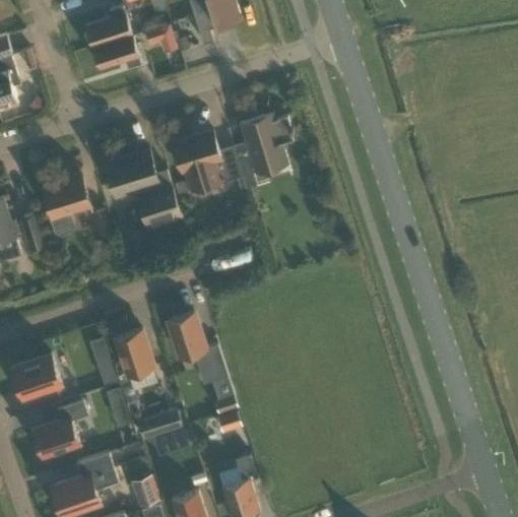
[(187,0),(192,15),(234,2),(233,0),(187,0)]
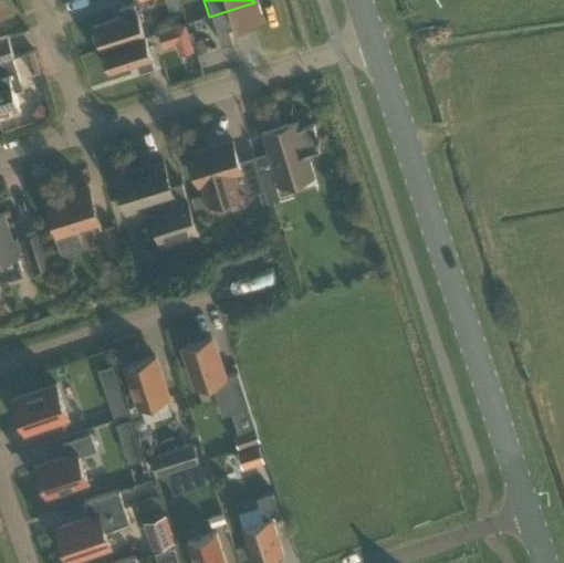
[(261,20),(254,2),(209,17),(220,49),(231,45),(227,32),(262,21),(261,20)]
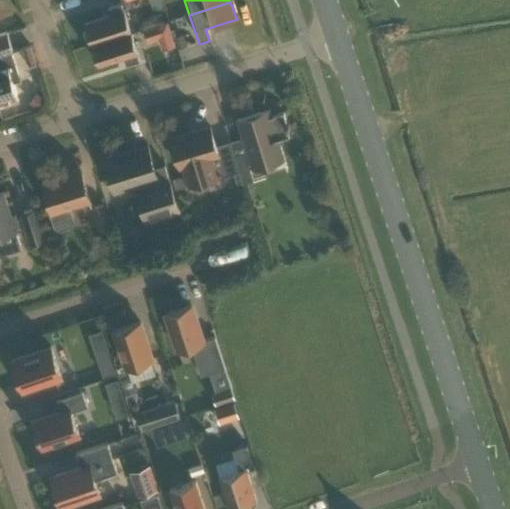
[(90,47),(129,34),(122,13),(119,6),(106,10),(108,18),(83,26),(90,47)]
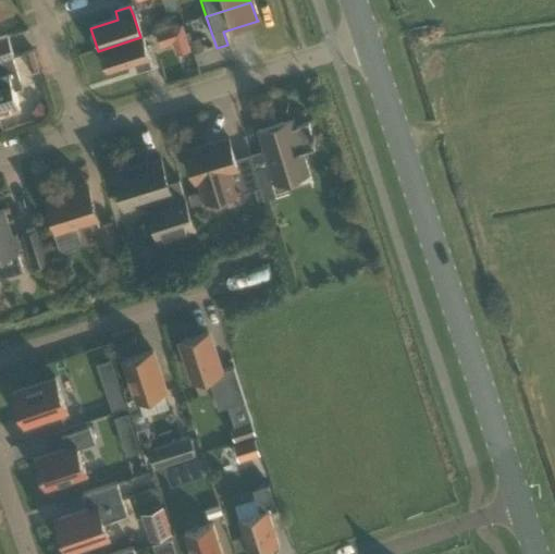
[(181,25),(155,34),(159,47),(171,42),(175,54),(188,50),(181,25)]
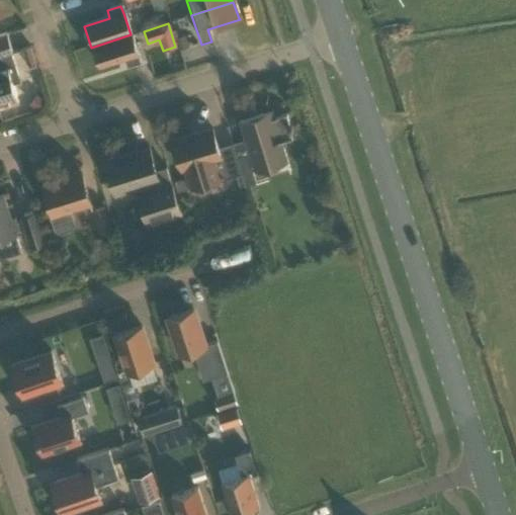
[(0,107),(17,102),(11,85),(19,82),(4,34),(0,35),(0,107)]
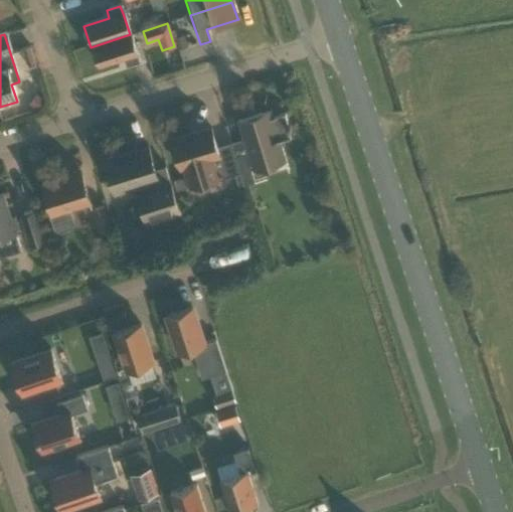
[(137,55),(130,34),(91,47),(98,68),(123,60),(125,68),(139,63),(136,55),(137,55)]
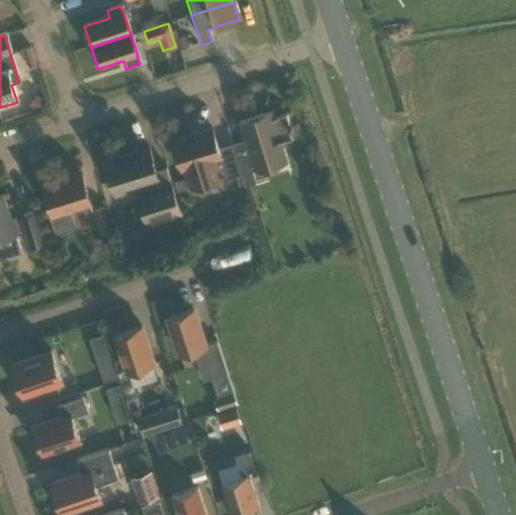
[(183,36),(175,39),(178,50),(187,47),(183,36)]
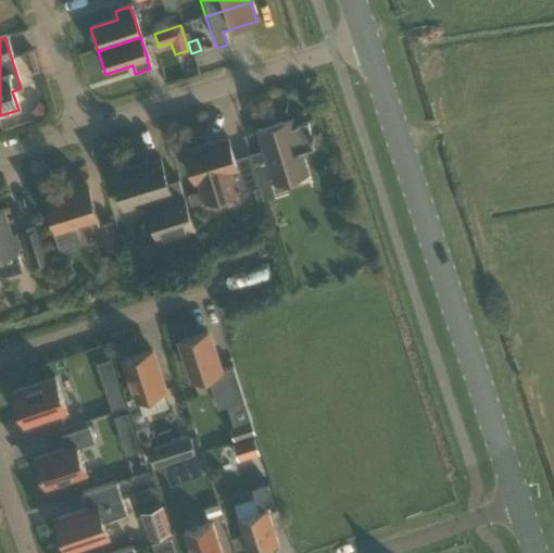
[(30,113),(38,118),(46,108),(38,102),(30,113)]
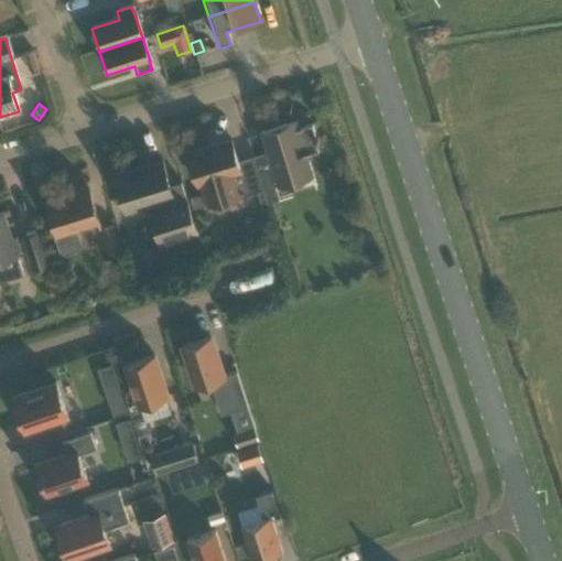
[(250,159),(261,192),(265,205),(278,202),(273,187),(276,187),(277,187),(311,177),(304,155),(317,151),(315,143),(317,142),(316,138),(314,138),(311,126),(296,130),(294,122),(259,132),(266,153),(250,159)]
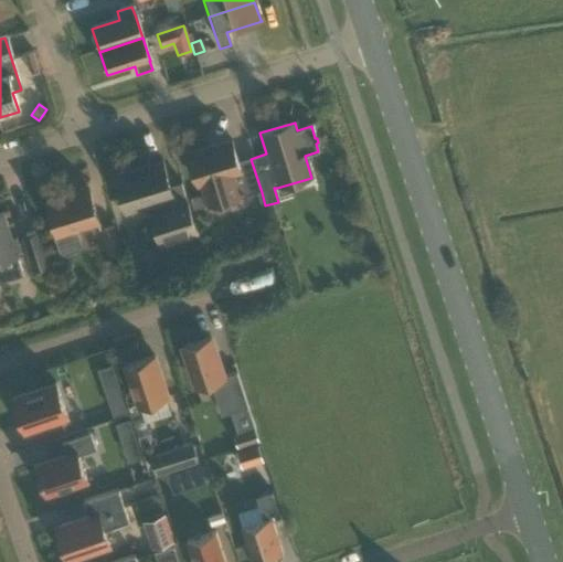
[(262,192),(251,159),(236,163),(230,142),(187,156),(197,187),(200,186),(203,195),(189,200),(192,212),(245,195),(245,197),(262,192)]
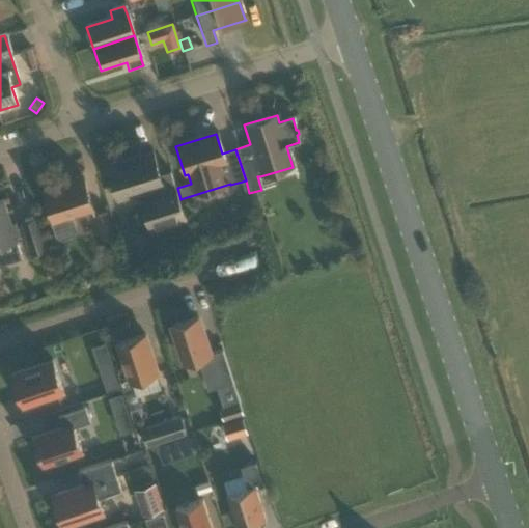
[(168,173),(159,176),(151,154),(107,168),(117,199),(155,188),(157,192),(138,198),(148,231),(184,221),(168,173)]
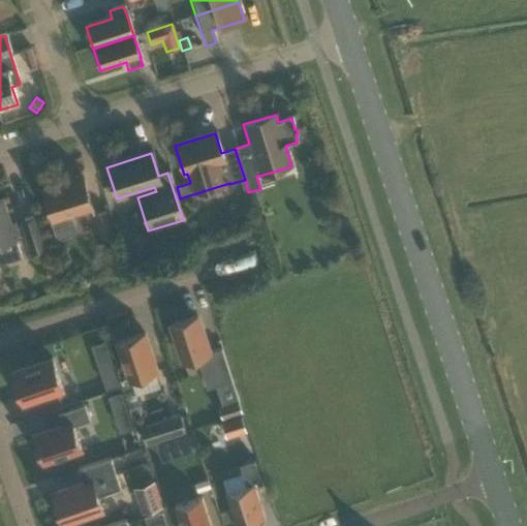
[(74,229),(70,217),(91,211),(81,176),(62,182),(63,184),(42,191),(52,223),(50,224),(54,237),(59,240),(71,236),(74,229)]
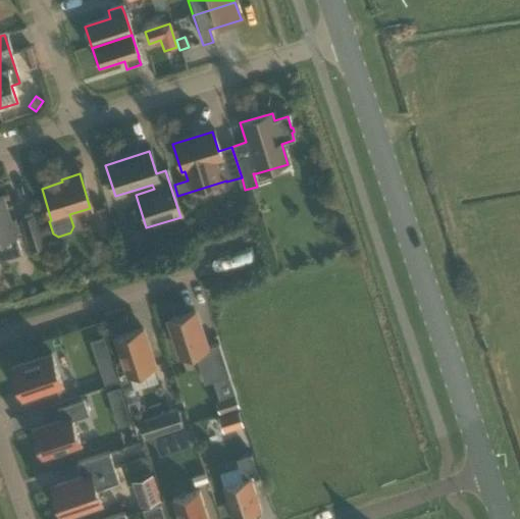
[(1,198),(0,198),(0,260),(19,255),(6,215),(6,214),(1,198)]
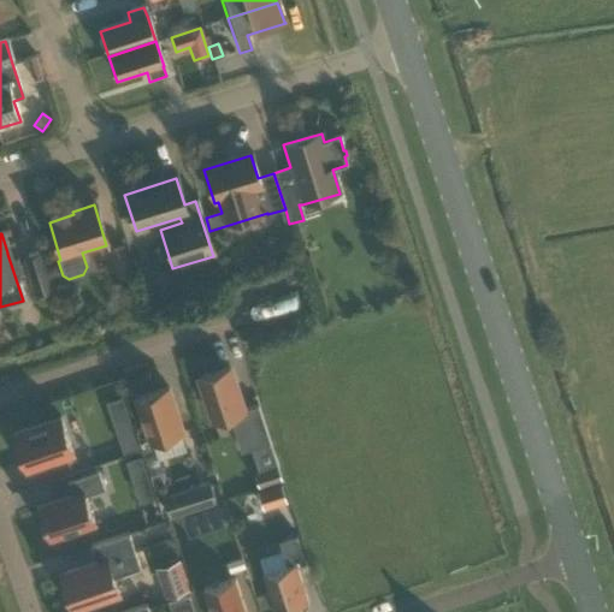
[(118,283),(133,278),(123,248),(108,253),(118,283)]
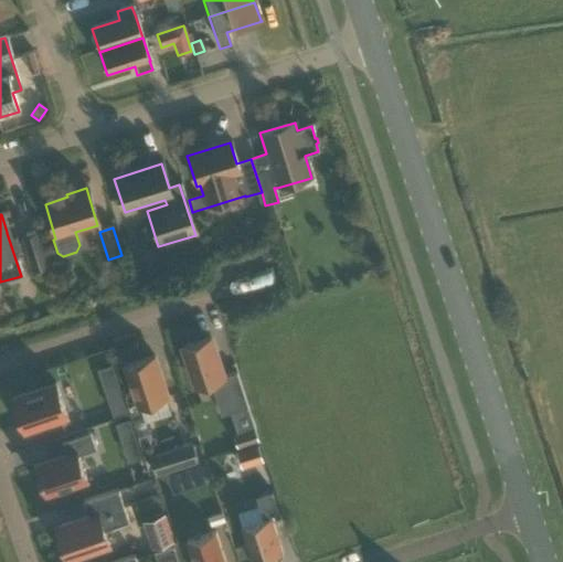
[(38,232),(20,237),(49,267),(38,232)]
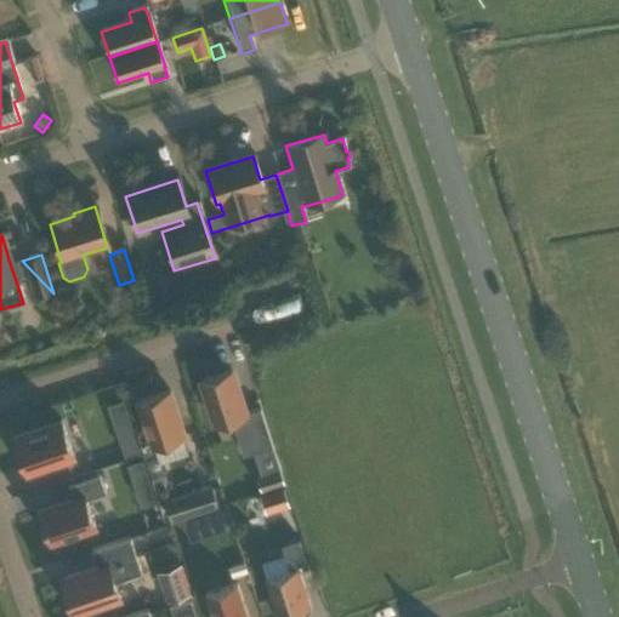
[(244,335),(249,346),(262,340),(259,329),(244,335)]
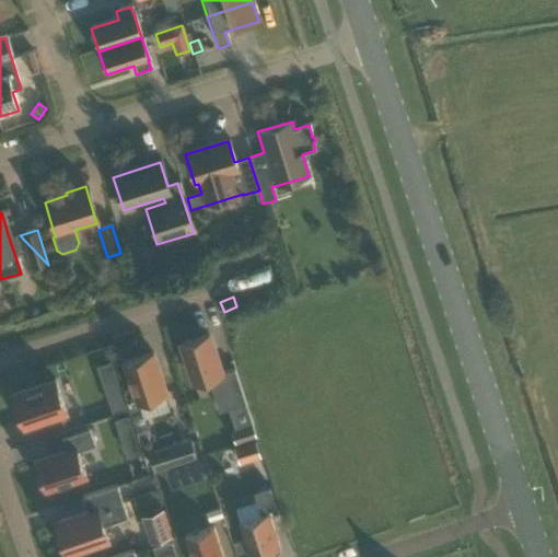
[(208,336),(179,346),(193,385),(207,380),(218,414),(228,410),(245,405),(234,371),(221,375),(208,336)]
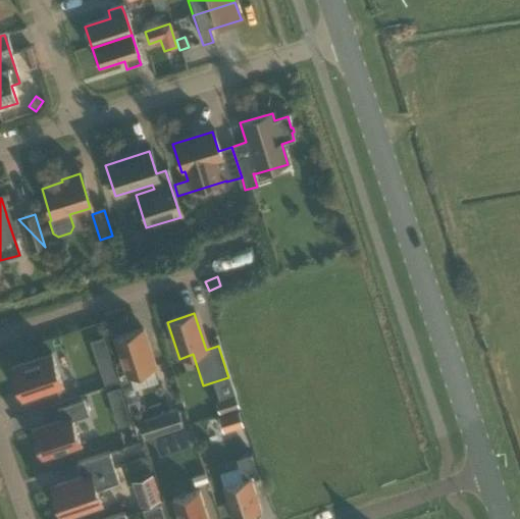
[(141,330),(114,340),(127,377),(153,369),(141,330)]
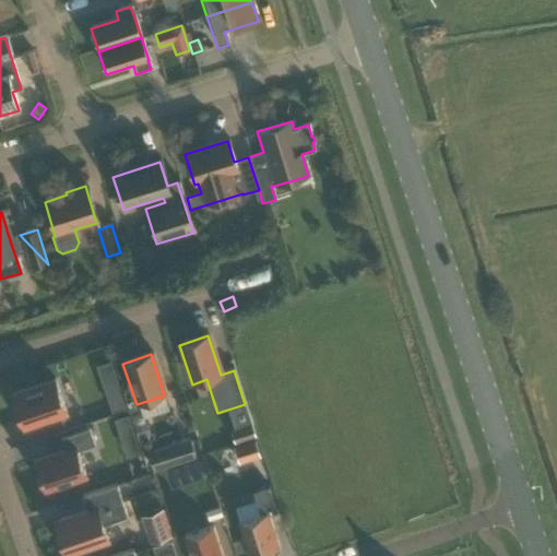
[(67,414),(56,381),(13,395),(25,428),(67,414)]
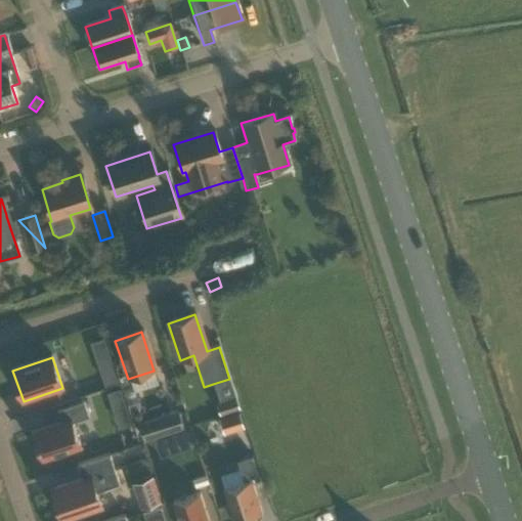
[(96,363),(104,386),(117,382),(110,359),(96,363)]
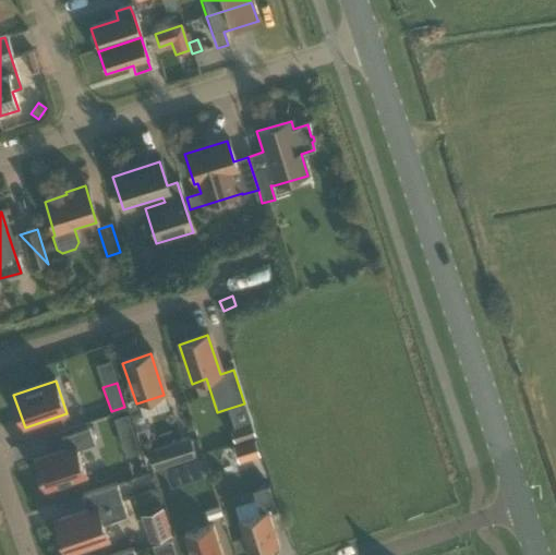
[(118,433),(131,429),(127,415),(113,420),(118,433)]
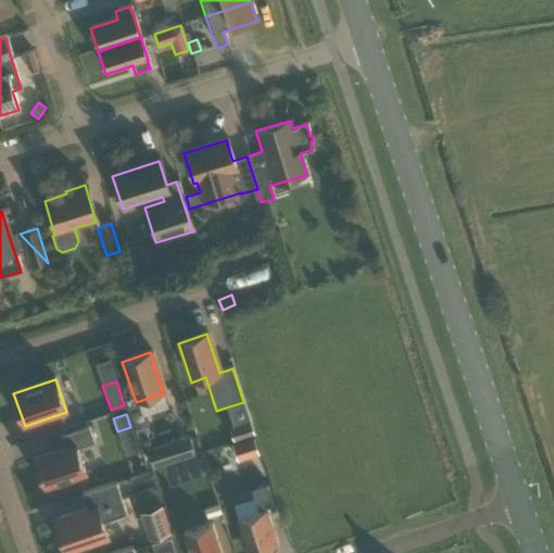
[(143,423),(134,426),(137,437),(147,435),(143,423)]
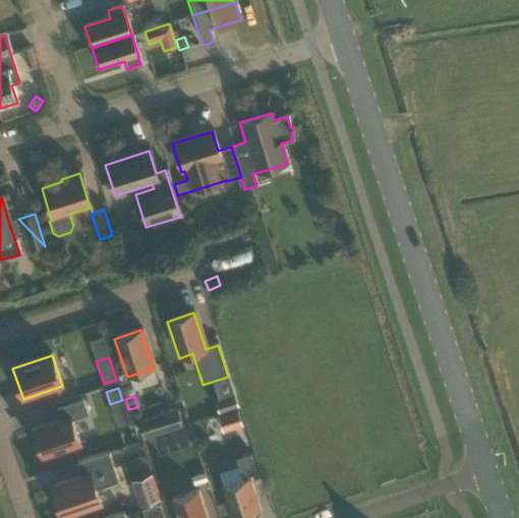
[(219,403),(215,404),(218,413),(238,406),(235,398),(219,403)]
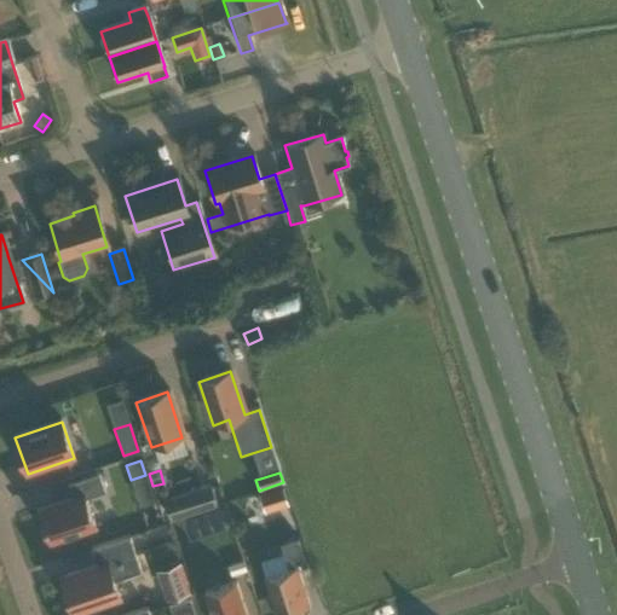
[(104,492),(99,475),(68,486),(71,499),(39,511),(48,543),(93,527),(85,499),(104,492)]
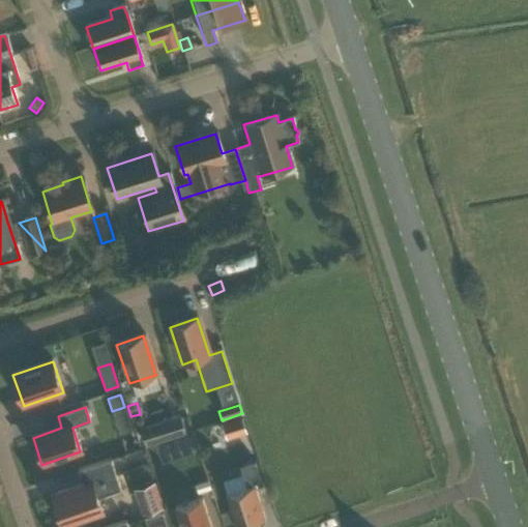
[(179,418),(140,431),(145,447),(184,434),(179,418)]
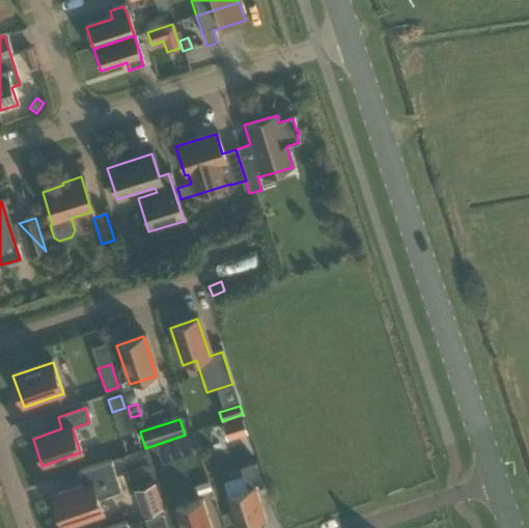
[(242,419),(221,426),(226,442),(247,435),(242,419)]
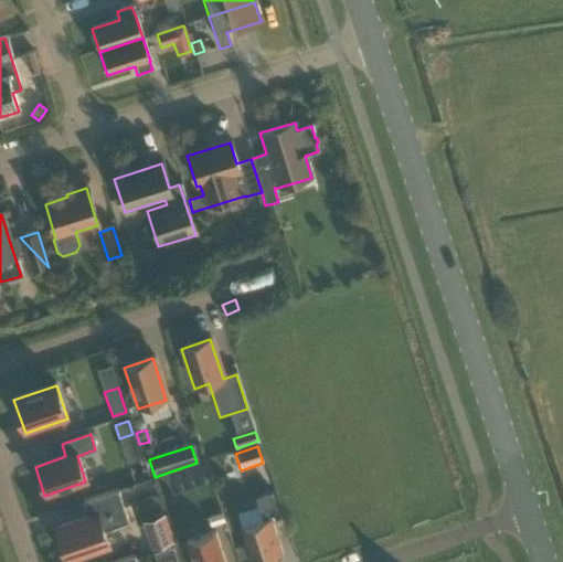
[(127,523),(117,491),(82,502),(87,519),(55,529),(66,561),(107,547),(103,532),(127,523)]
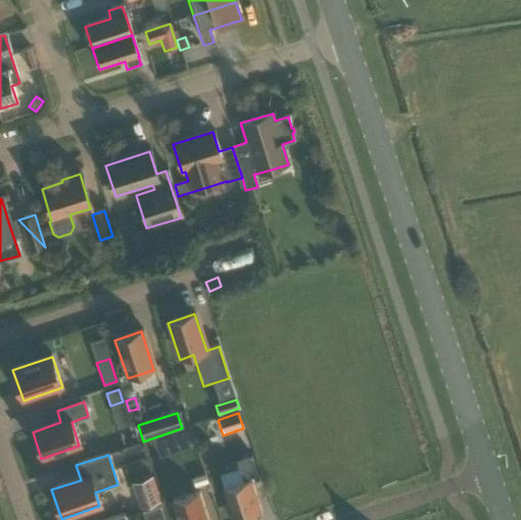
[(257,480),(250,457),(235,461),(242,482),(222,489),(231,519),(248,519),(261,516),(249,482),(257,480)]
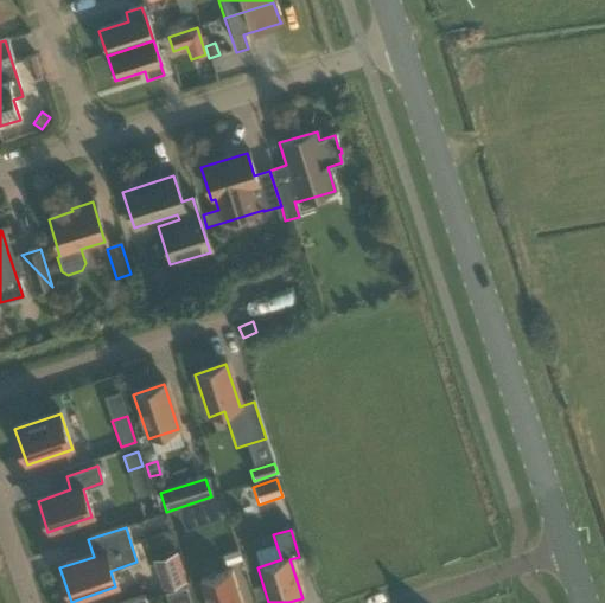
[(236,552),(223,557),(225,565),(240,560),(236,552)]
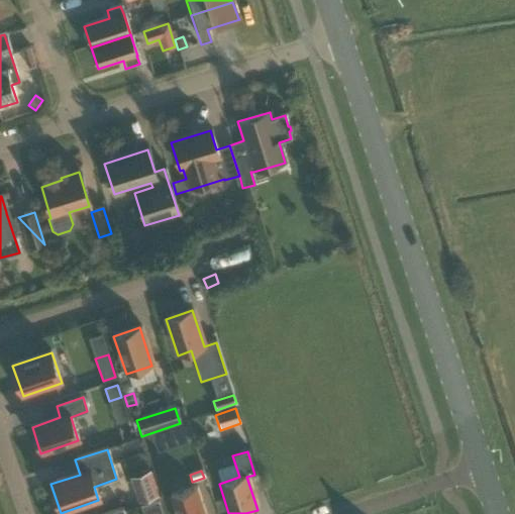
[(139,502),(157,497),(148,473),(131,479),(139,502)]
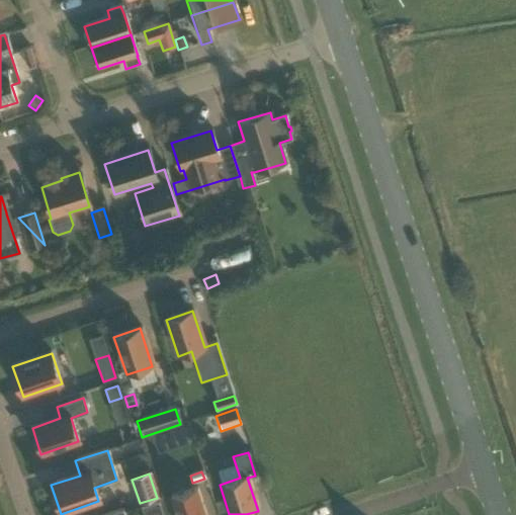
[(203,514),(195,490),(169,498),(174,514),(203,514)]
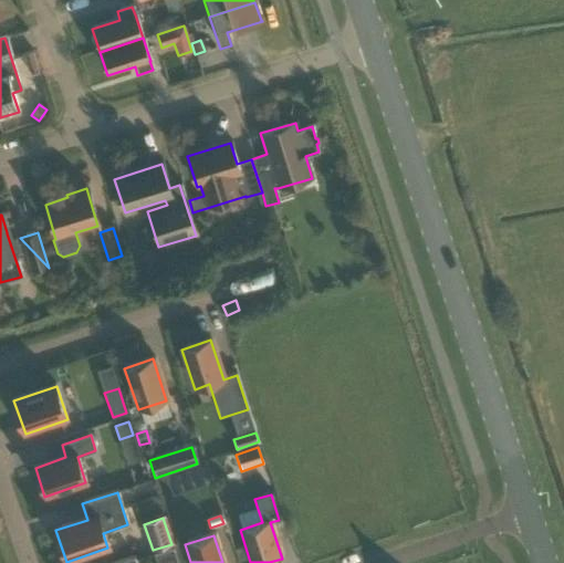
[(177,562),(173,549),(153,555),(155,562),(177,562)]
